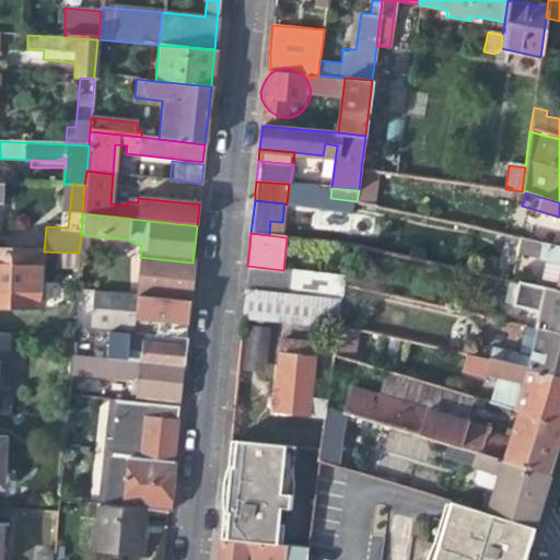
[(86,252),(88,235),(81,234),(79,251),(86,252)]
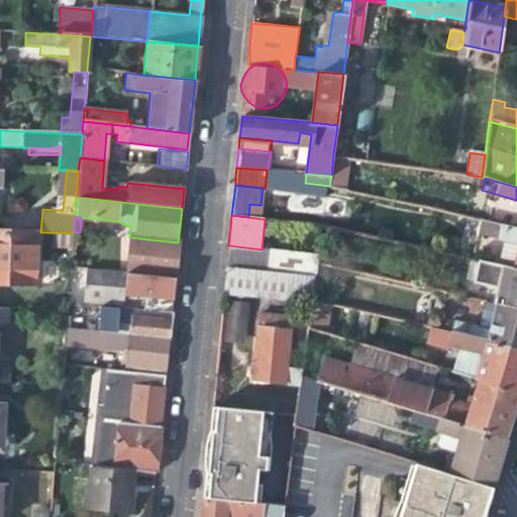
[(512,265),(511,270),(516,271),(516,228),(482,221),(479,233),(506,240),(501,262),(512,265)]
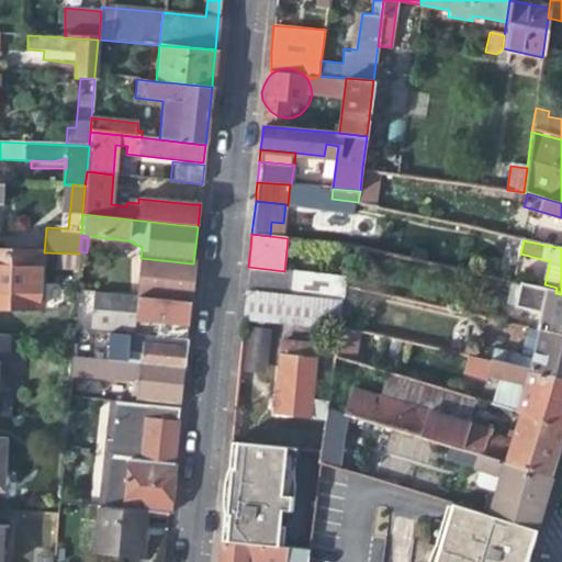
[(43,253),(0,249),(0,295),(4,296),(3,307),(42,310),(43,253)]
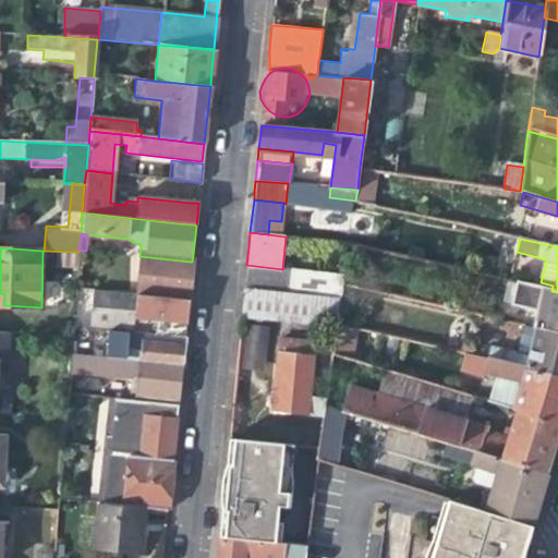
[(140,256),(134,295),(187,300),(191,278),(192,262),(190,262),(140,256)]
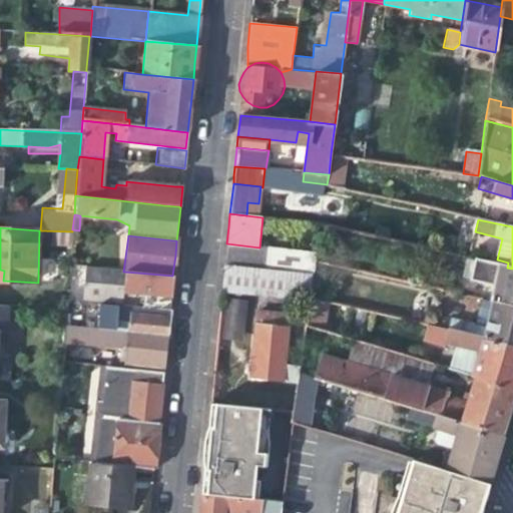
[(269,248),(260,247),(226,243),(224,266),(243,268),(266,270),(269,248)]
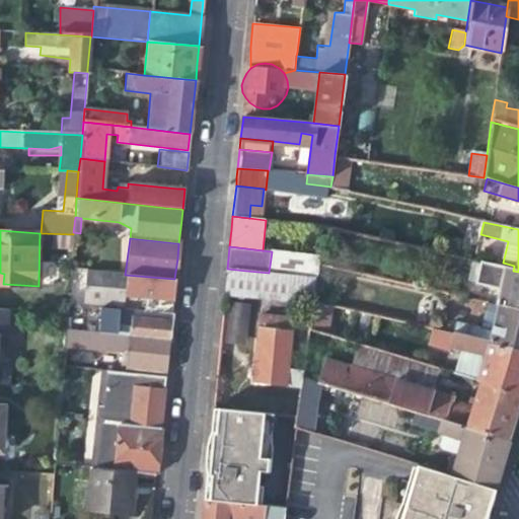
[(494,288),(490,302),(518,308),(518,272),(513,271),(482,264),(475,284),(494,288)]
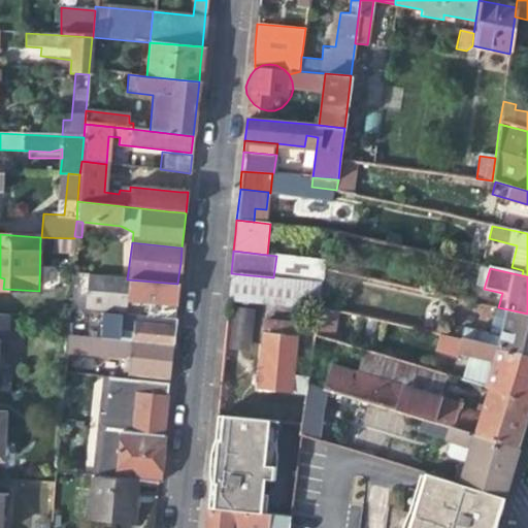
[(251,275),(231,273),(229,300),(248,302),(251,275)]
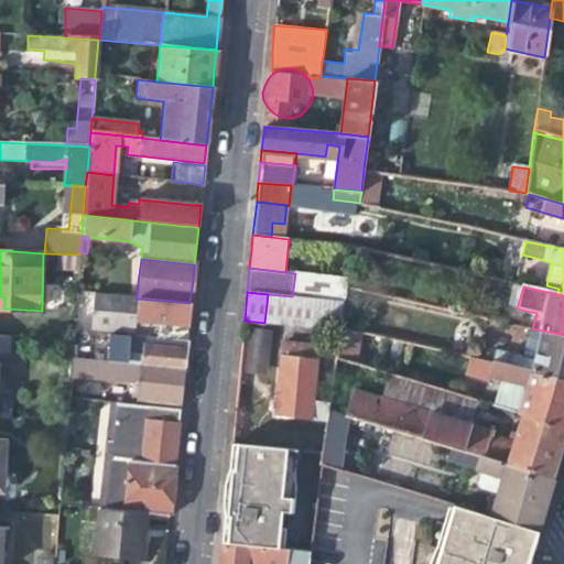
[(166,339),(186,342),(188,322),(190,303),(136,299),(94,294),(90,329),(132,334),(134,318),(156,320),(154,338),(166,339)]
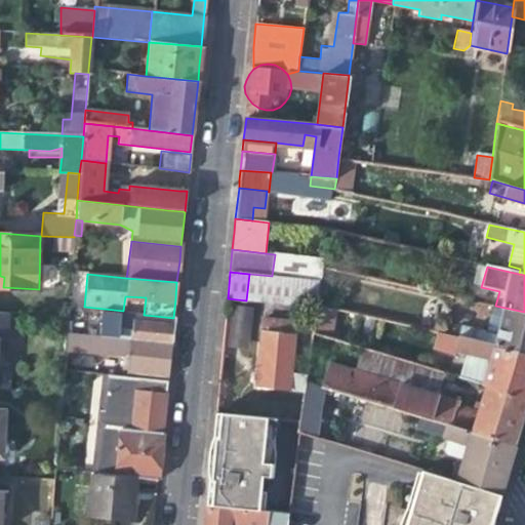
[(272,276),(249,274),(246,300),(291,306),(294,279),(272,276)]
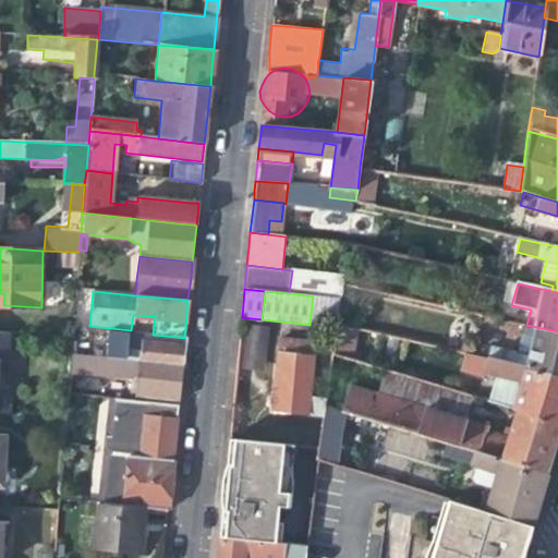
[(337,325),(340,300),(313,296),(310,325),(337,327),(337,325)]
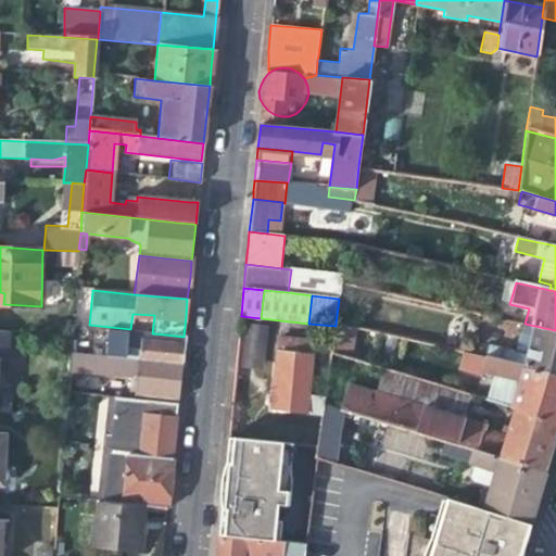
[(242,368),(266,368),(266,324),(242,324),(242,368)]
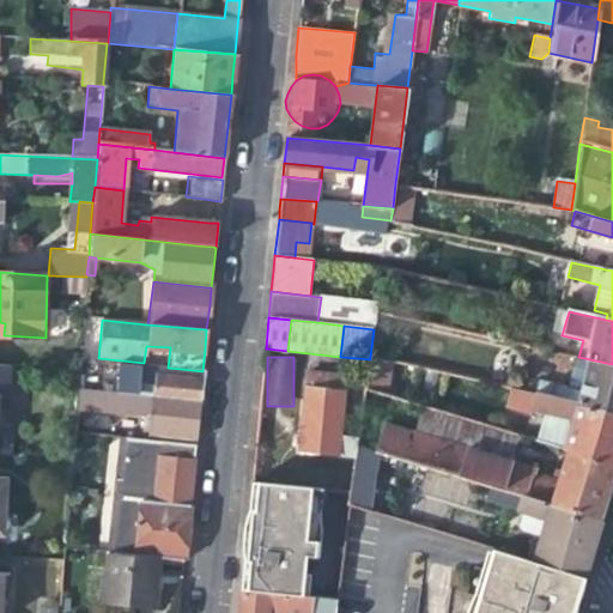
[(392,362),(370,357),(370,359),(365,390),(387,396),(392,362)]
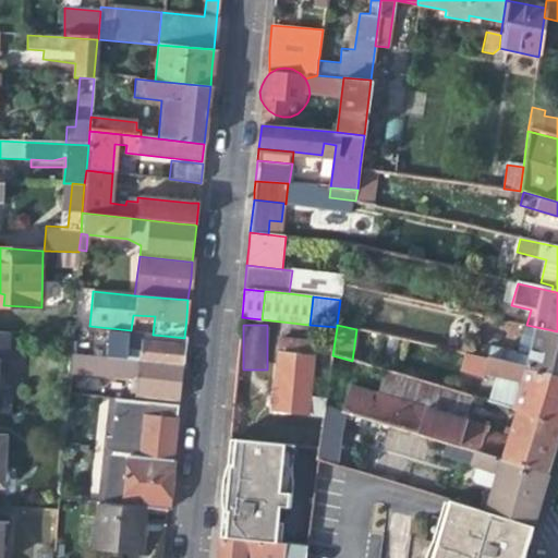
[(523,325),(514,365),(557,375),(557,331),(526,325),(523,325)]
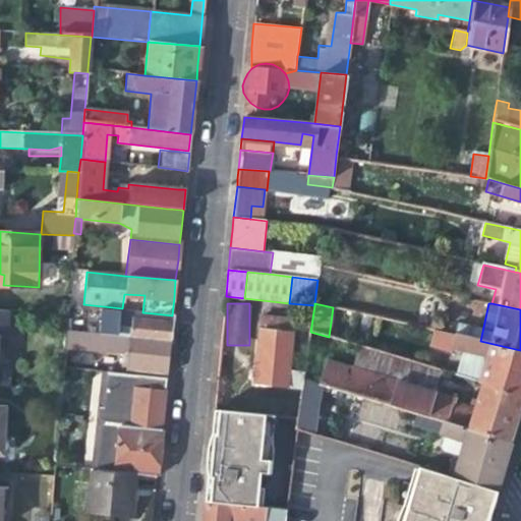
[(67,304),(65,331),(82,332),(84,306),(67,304)]
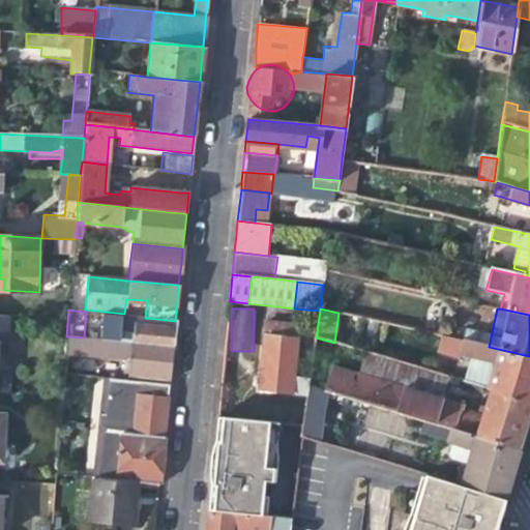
[(102,319),(100,340),(172,347),(174,332),(175,321),(156,319),(145,318),(114,315),(114,320),(102,319)]
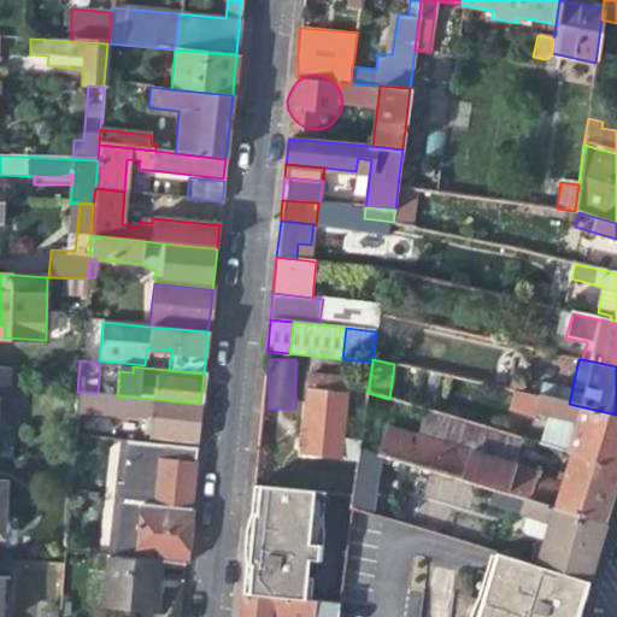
[(301,452),(358,459),(359,452),(360,442),(344,440),(351,382),(312,377),(306,422),(301,452)]
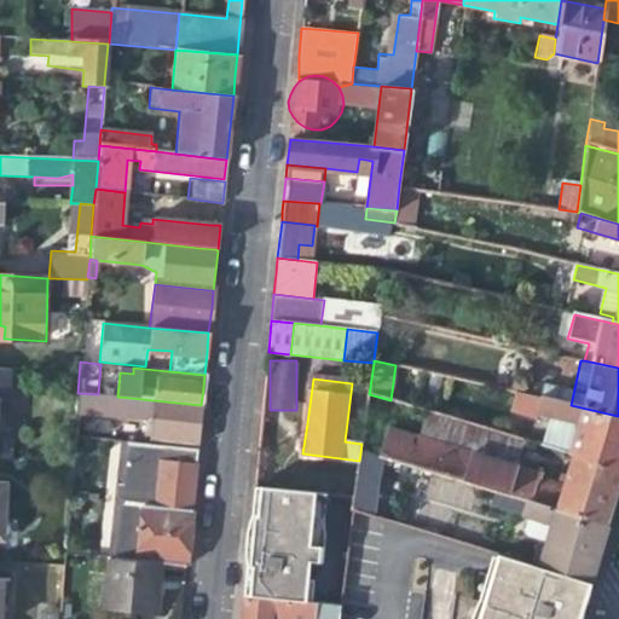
[(543,385),(539,398),(561,403),(563,391),(543,385)]
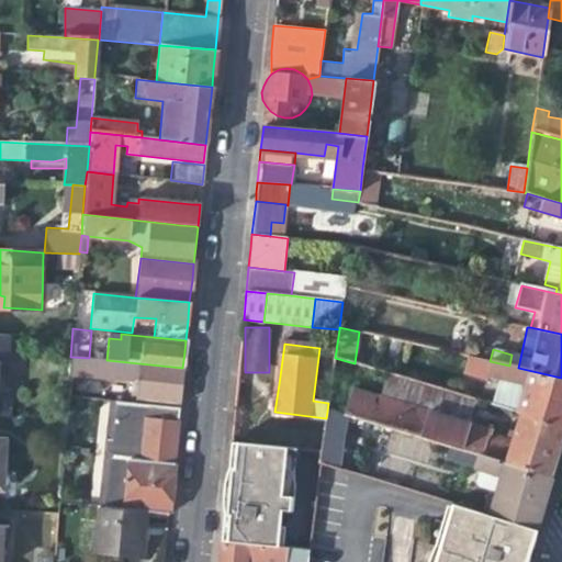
[(509,366),(490,361),(467,356),(462,374),(486,381),(487,378),(498,380),(493,405),(520,413),(561,425),(561,378),(518,368),(509,366)]
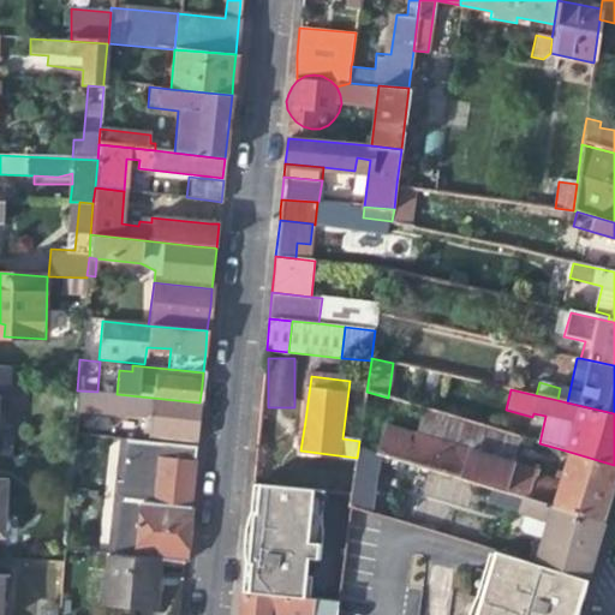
[(198,418),(199,402),(117,394),(97,392),(77,390),(76,410),(126,415),(127,407),(150,410),(148,434),(196,440),(198,418)]
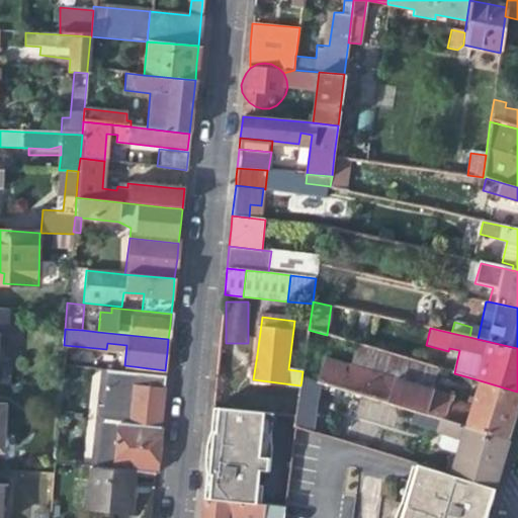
[(325,360),(318,384),(321,385),(414,413),(507,441),(514,419),(516,412),(517,404),(517,392),(480,380),(475,400),(469,398),(466,407),(452,403),(453,398),(325,360)]
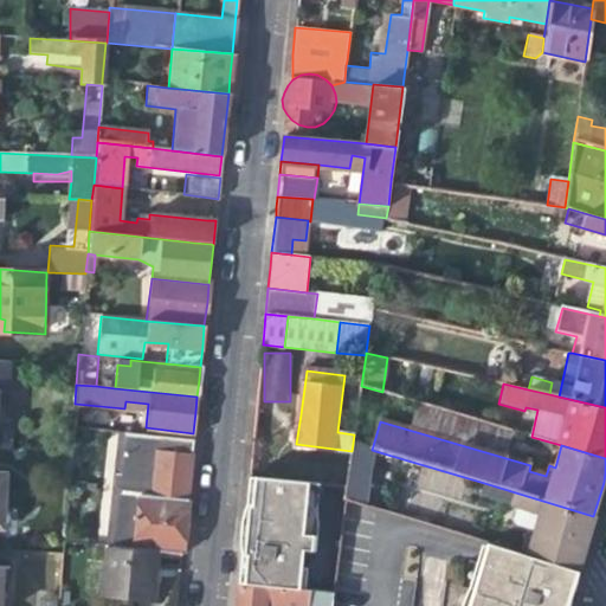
[(68,487),(109,491),(115,432),(72,427),(68,487)]
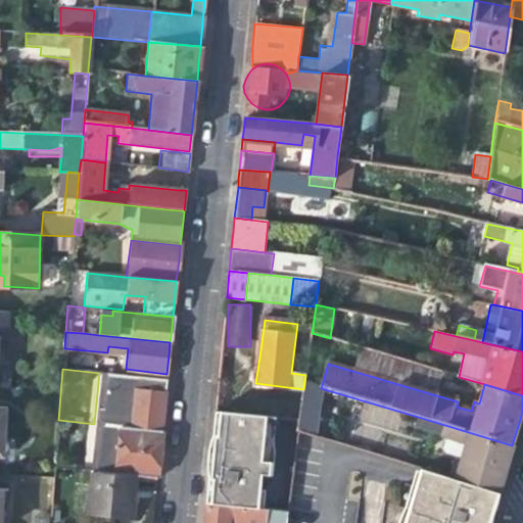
[(105,373),(101,407),(105,408),(109,374),(105,373)]
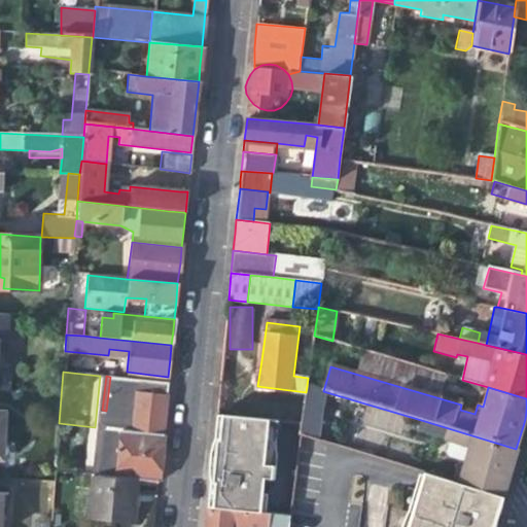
[(167,383),(136,379),(110,377),(106,411),(102,410),(100,427),(119,429),(164,434),(166,412),(168,395),(166,395),(167,383)]
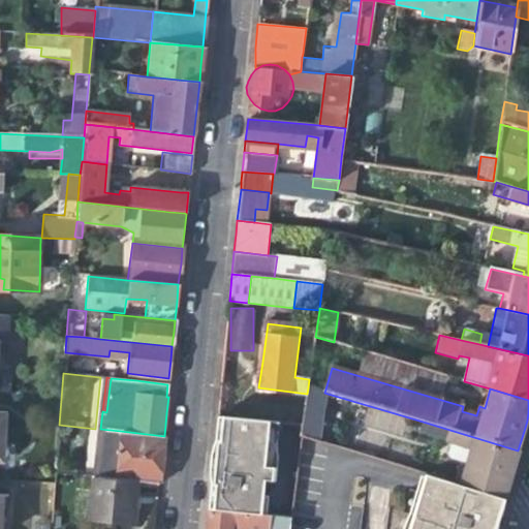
[(317,440),(328,394),(324,393),(308,387),(307,394),(303,424),(301,435),(317,440)]
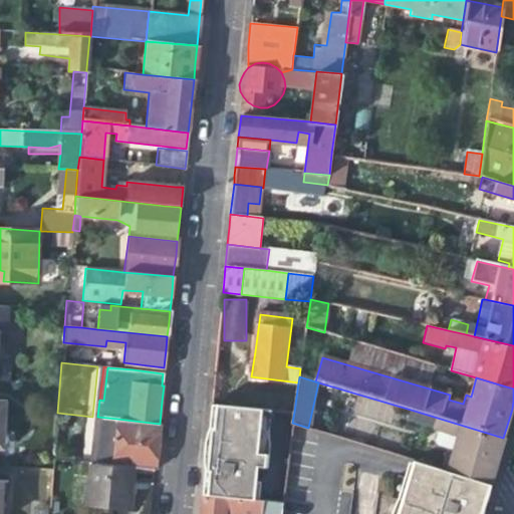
[(207,447),(288,457),(292,423),(294,412),(211,402),(209,421),(207,447)]
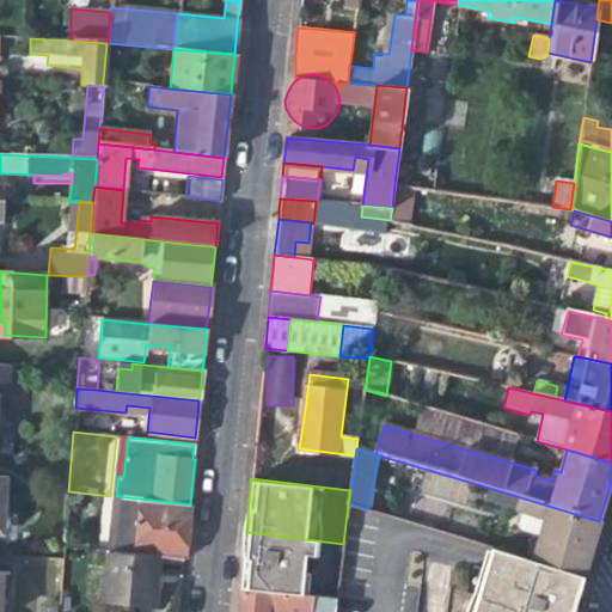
[(545,521),(533,563),(582,579),(591,550),(599,521),(489,488),(485,503),(545,521)]
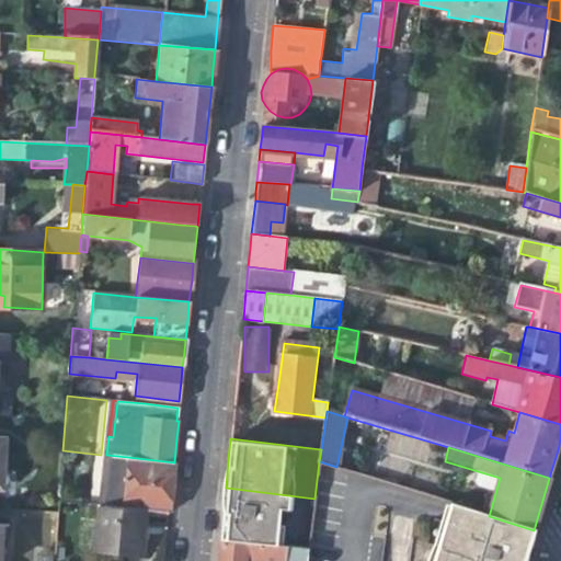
[(106,455),(100,506),(106,507),(146,511),(169,513),(171,491),(174,462),(127,457),(106,455)]
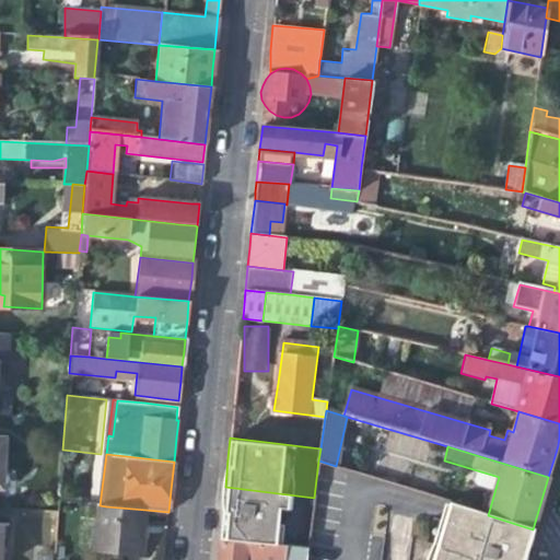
[(314,498),(225,487),(224,494),(223,510),(235,512),(235,517),(229,517),(225,538),(287,546),(306,548),(314,498)]
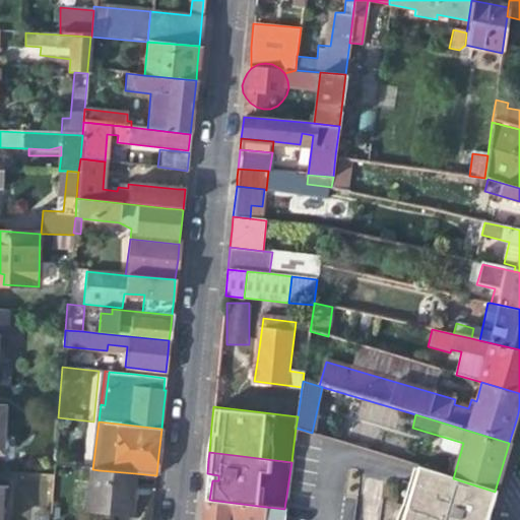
[(495,492),(453,478),(416,466),(411,483),(449,496),(447,498),(489,510),(491,505),(495,492)]
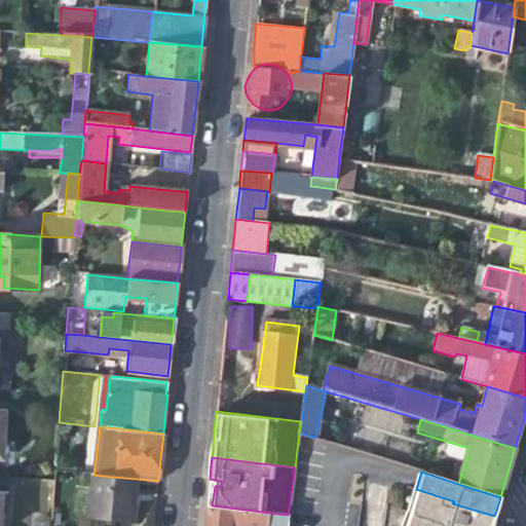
[(135,502),(137,479),(100,476),(94,475),(92,475),(88,516),(133,520),(135,502)]
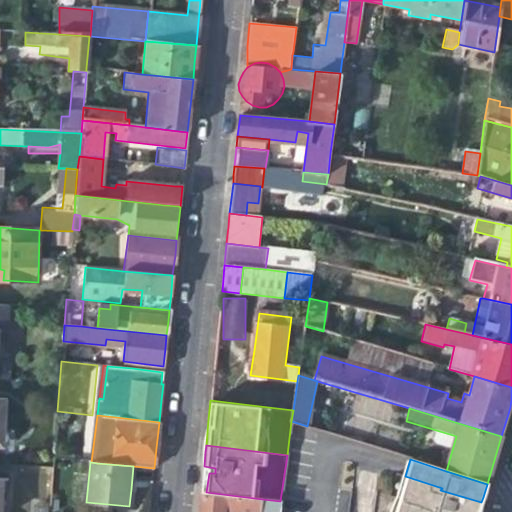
[(215,468),(204,466),(201,491),(206,492),(209,473),(215,473),(215,468)]
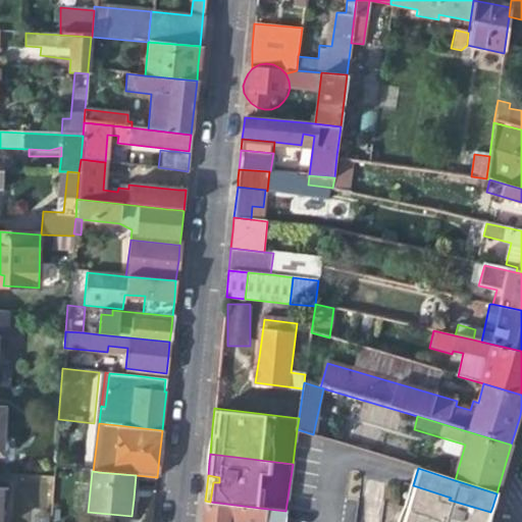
[(487,521),(490,512),(449,500),(451,498),(413,485),(402,521),(487,521)]
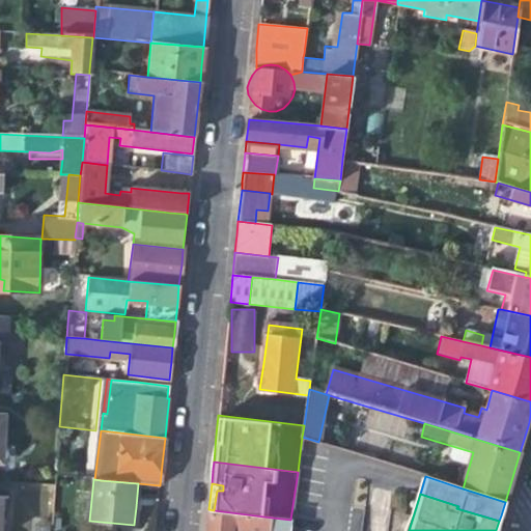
[(270,530),(272,518),(214,510),(208,509),(206,525),(205,530),(270,530)]
